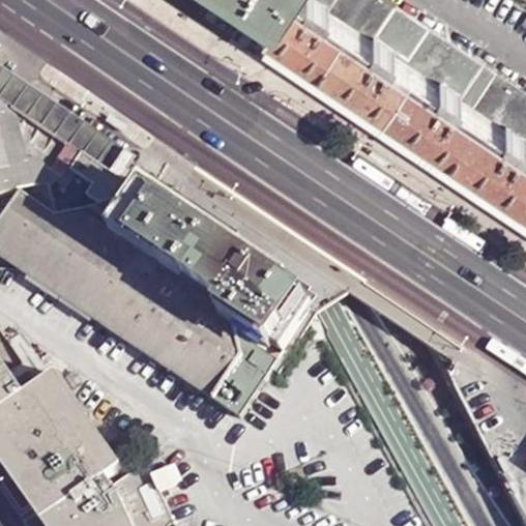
[(224,0),(258,23),(272,0),(224,0)]
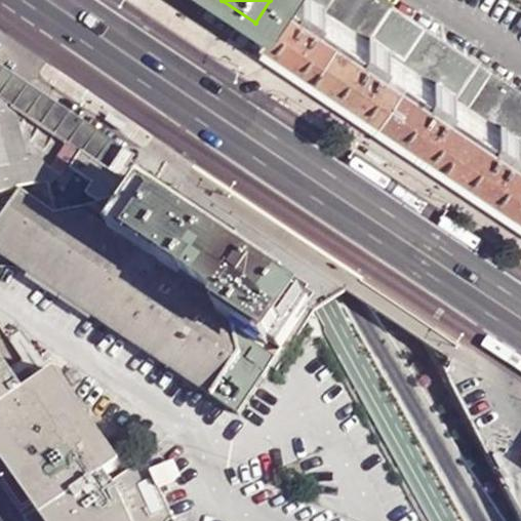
[(520,92),(383,0),(270,0),(255,23),(520,199),(520,92)]
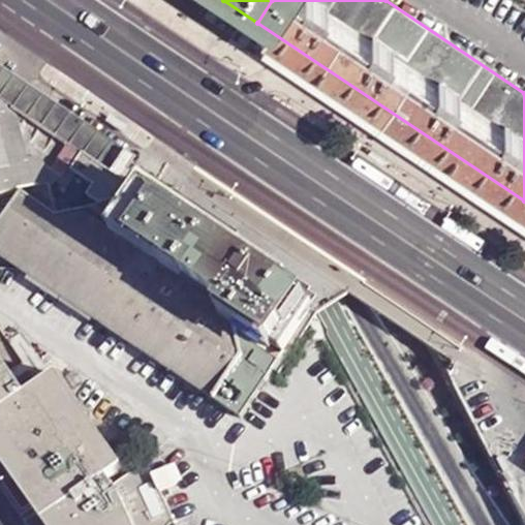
[(0,96),(143,190),(145,186),(148,181),(125,165),(133,154),(0,65),(0,96)]
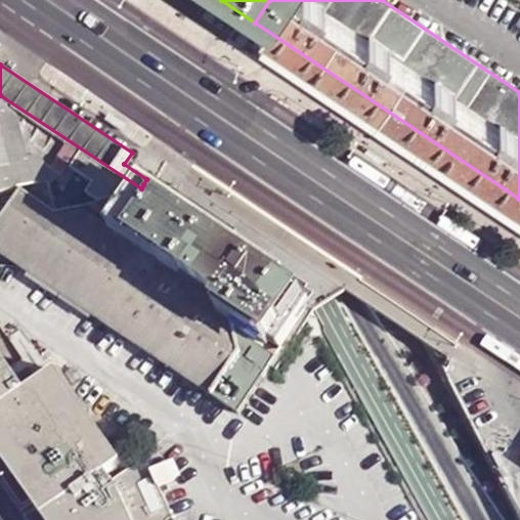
[(80,191),(91,199),(141,188),(0,95),(0,190),(17,187),(44,180),(42,170),(51,175),(58,167),(85,184),(80,191)]
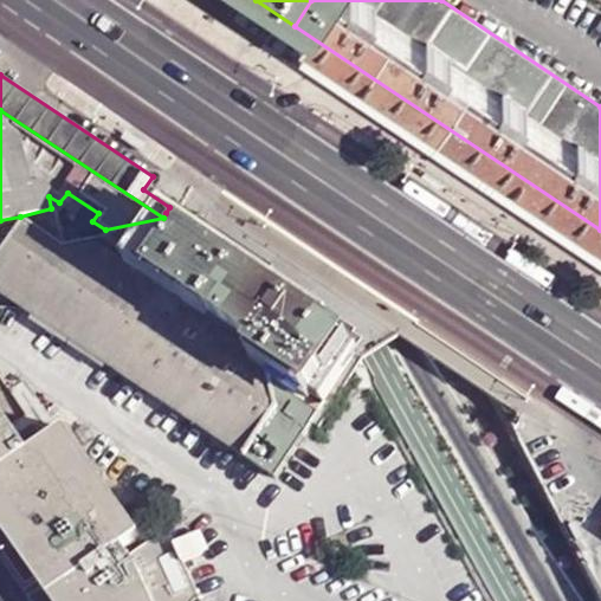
[(321,402),(318,400),(152,286),(157,278),(114,247),(118,239),(105,230),(62,239),(51,208),(20,217),(0,245),(0,293),(18,304),(272,476),(321,402)]
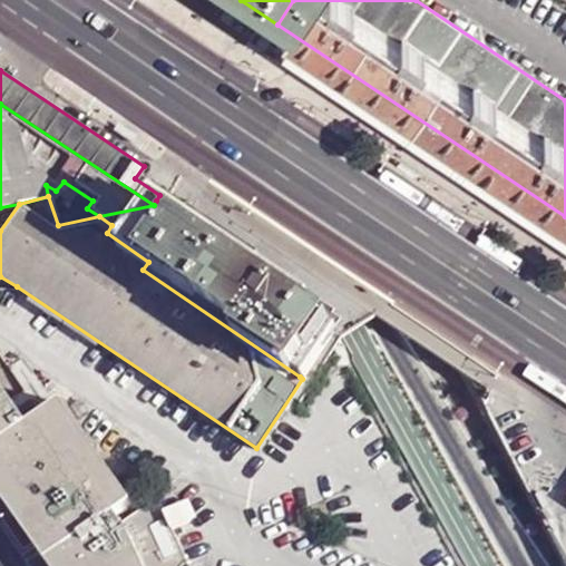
[(300,377),(330,332),(322,327),(323,321),(306,311),(309,306),(173,216),(175,213),(156,201),(154,205),(99,216),(111,225),(107,233),(148,262),(143,270),(300,377)]
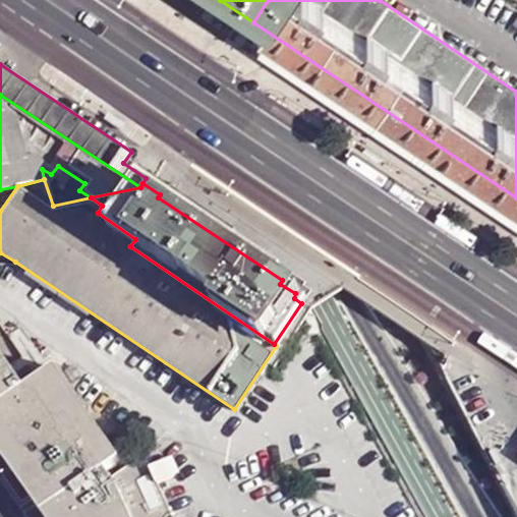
[(131,516),(127,508),(118,492),(101,466),(114,456),(51,364),(20,386),(0,356),(0,454),(18,481),(42,516),(131,516)]
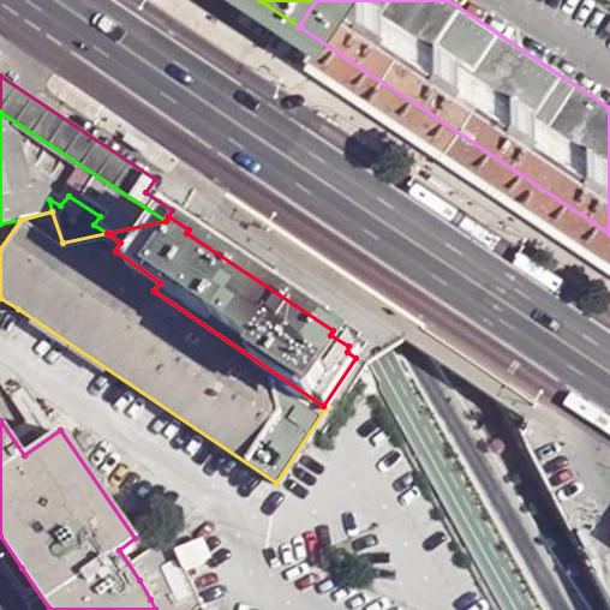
[(197,532),(174,542),(181,560),(205,549),(197,532)]
